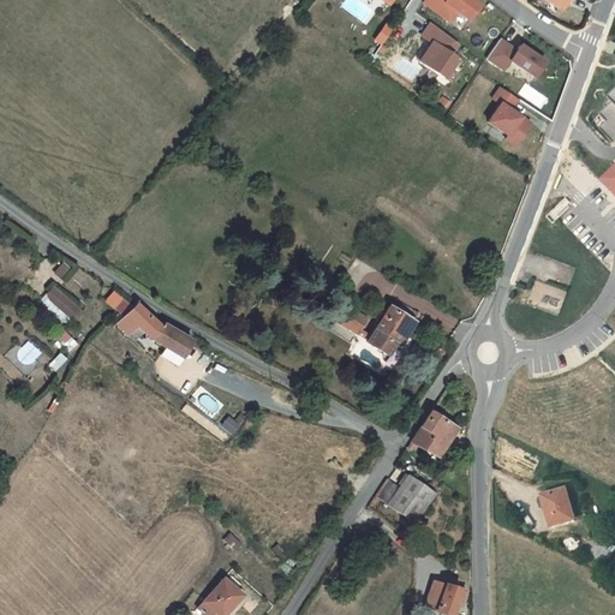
[(424,0),(422,4),(451,25),(460,12),(471,21),(484,4),(478,0),(424,0)]
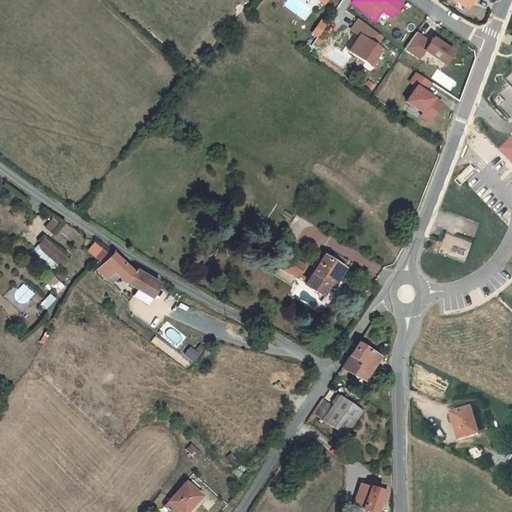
[(454,0),(457,2),(464,8),(466,9),(471,2),(472,0),(454,0)]
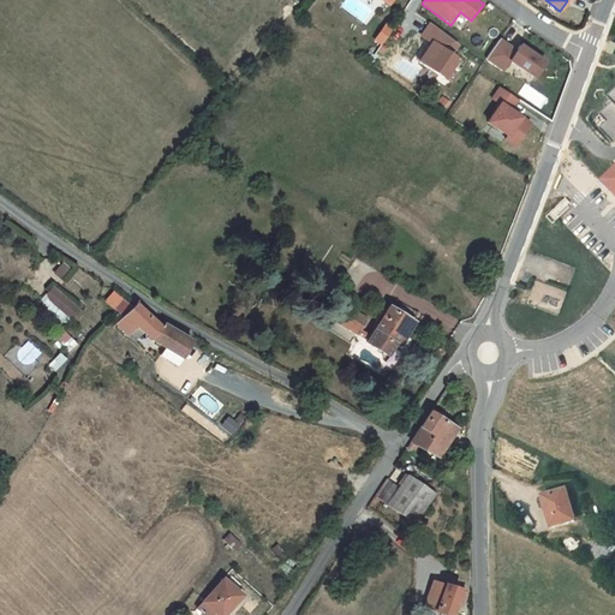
[(549,3),(547,7),(555,13),(557,10),(549,3)]
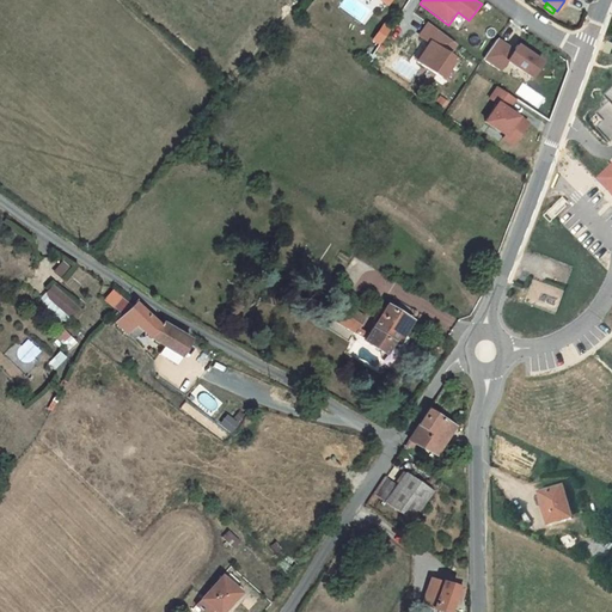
[(412,40),(407,36),(398,49),(403,53),(412,40)]
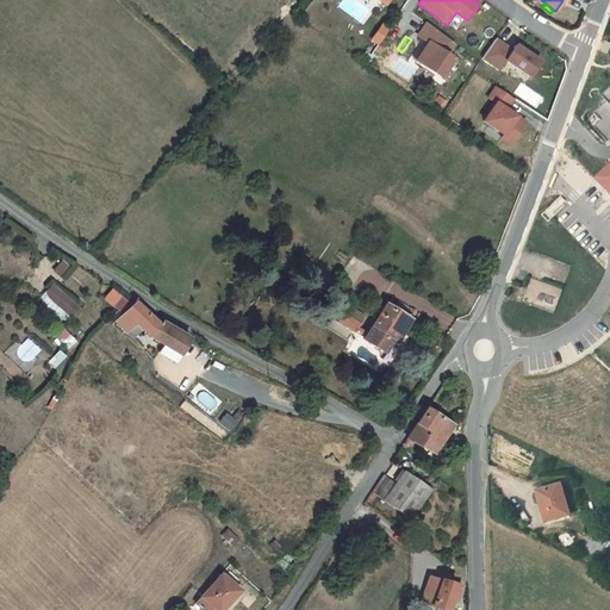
[(497,38),(483,58),(502,72),(510,60),(535,76),(546,61),(520,43),(515,50),(497,38)]
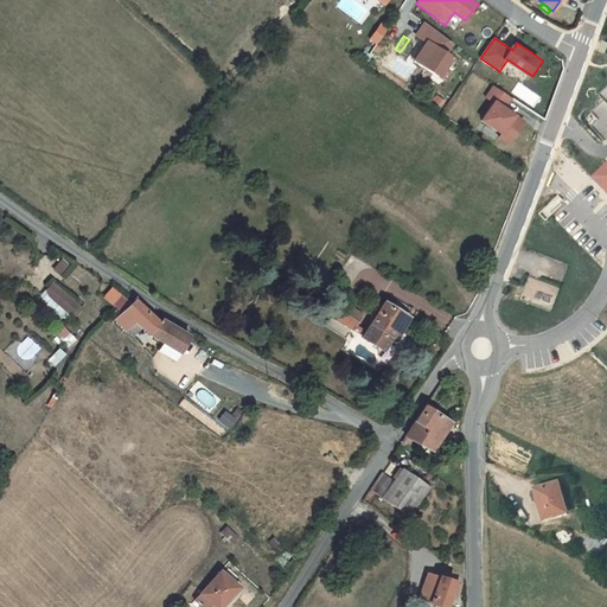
[(421,50),(413,62),(422,68),(422,66),(438,77),(445,66),(451,70),(457,62),(443,53),(448,48),(443,45),(439,51),(426,43),(421,50)]
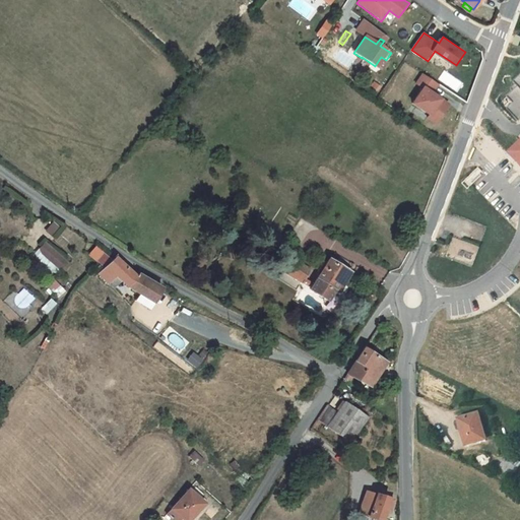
[(424,73),(417,82),(425,87),(413,104),(429,114),(426,118),(439,127),(454,106),(433,91),(439,83),(424,73)]
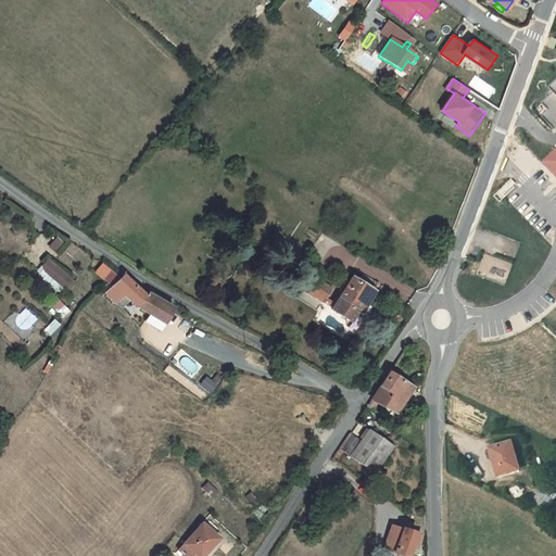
[(555,143),(539,161),(555,178),(555,143)]
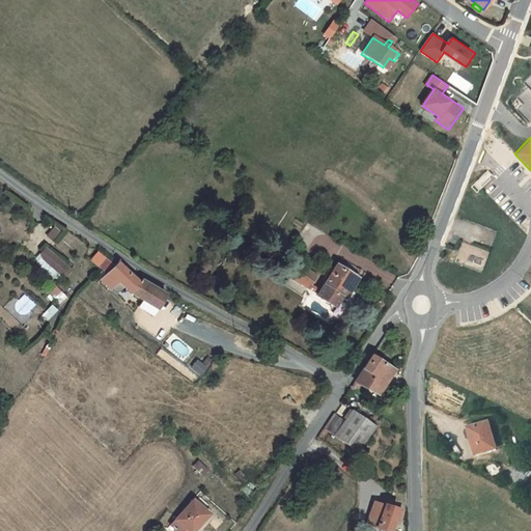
[(62,245),(67,227),(54,223),(49,240),(62,245)]
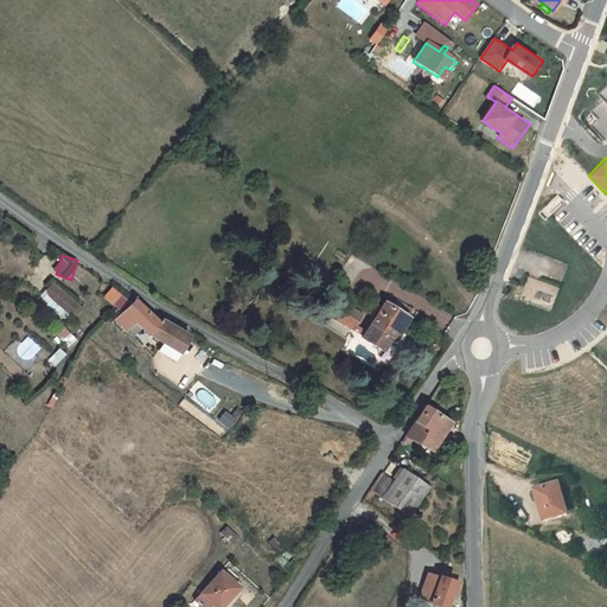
[(69,314),(76,306),(52,283),(46,291),(49,296),(69,314)]
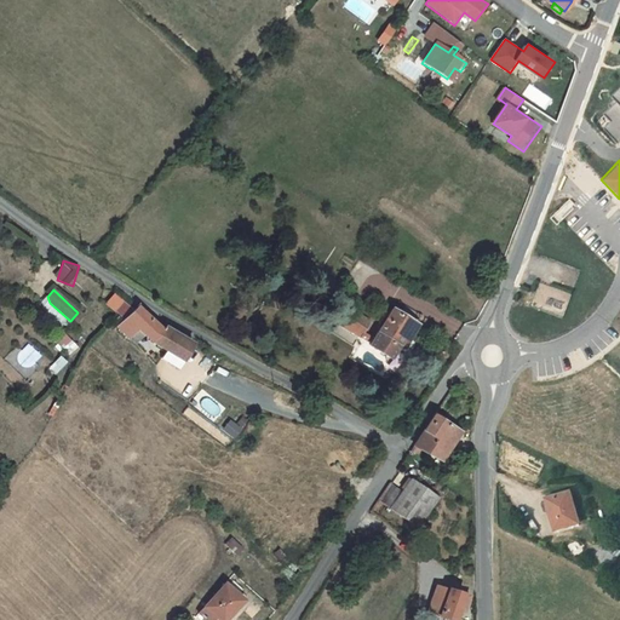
[(115,311),(120,315),(128,306),(124,303),(115,311)]
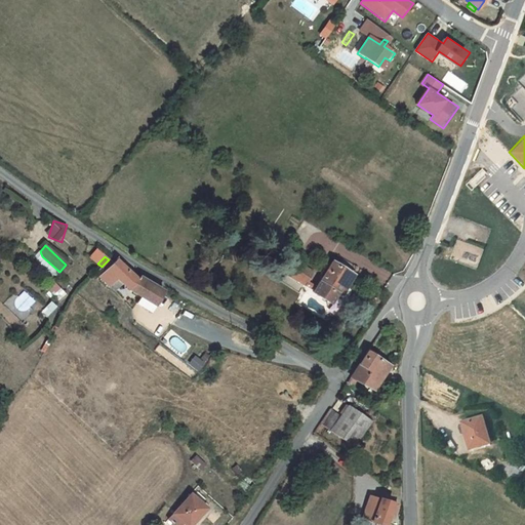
[(163,291),(138,277),(136,279),(116,259),(113,263),(109,259),(102,267),(105,270),(98,277),(108,286),(116,278),(128,289),(139,296),(155,306),(163,291)]
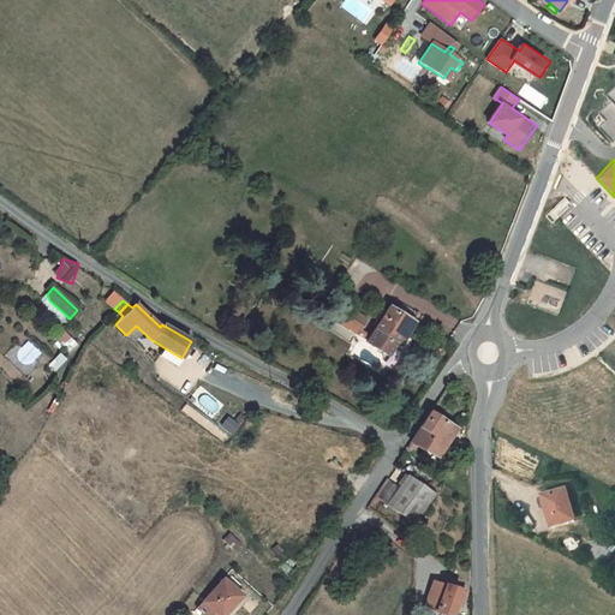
[(351,310),(345,306),(336,321),(342,324),(351,310)]
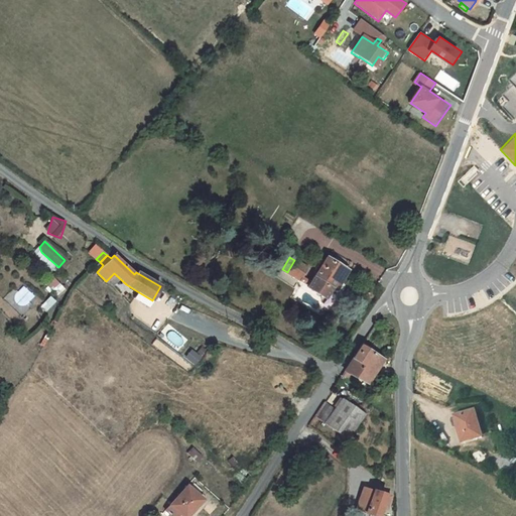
[(319,269),(308,287),(326,297),(332,288),(337,280),(340,282),(347,271),(327,258),(324,262),(321,260),(316,268),(319,269)]
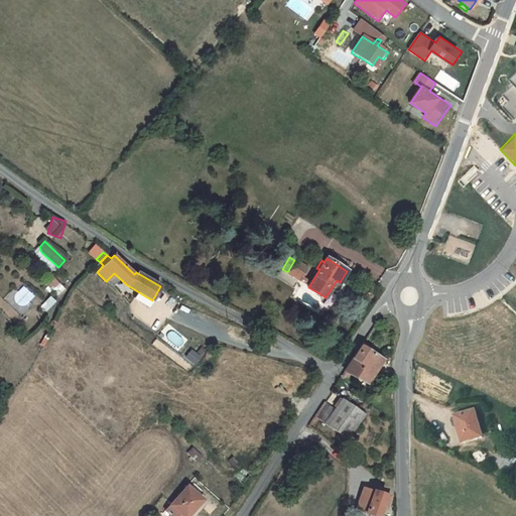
[(294,260),(287,272),(300,280),(308,268),(294,260)]
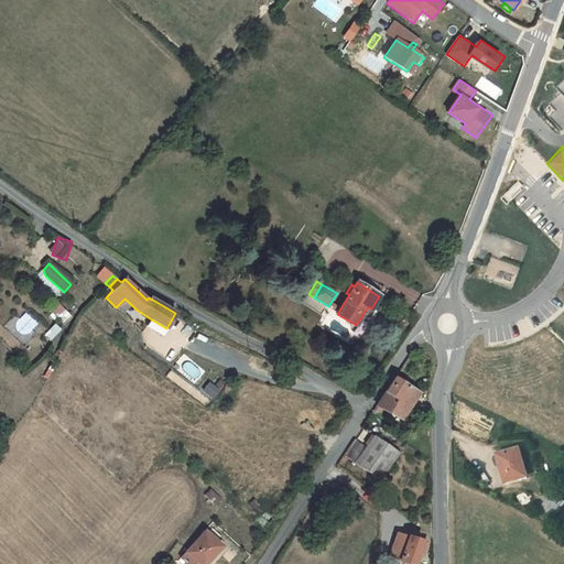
[(122,313),(130,304),(125,299),(116,307),(122,313)]
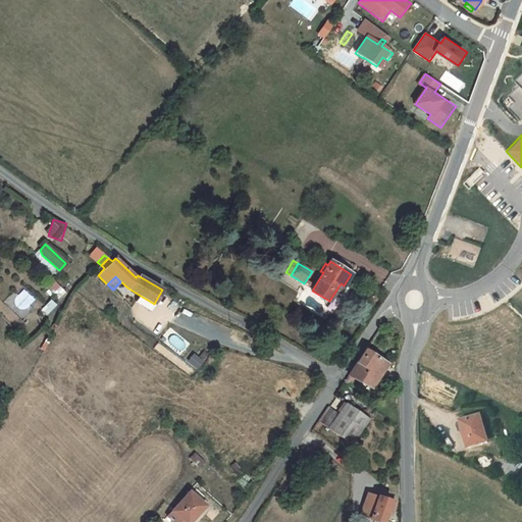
[(51,278),(45,284),(52,293),(59,286),(51,278)]
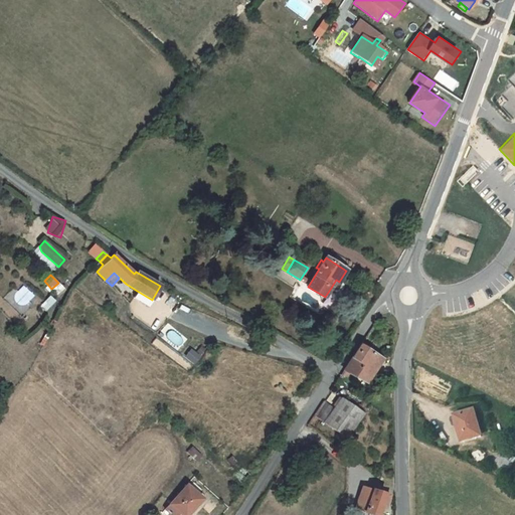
[(339,282),(336,280),(331,288),(335,290),(339,282)]
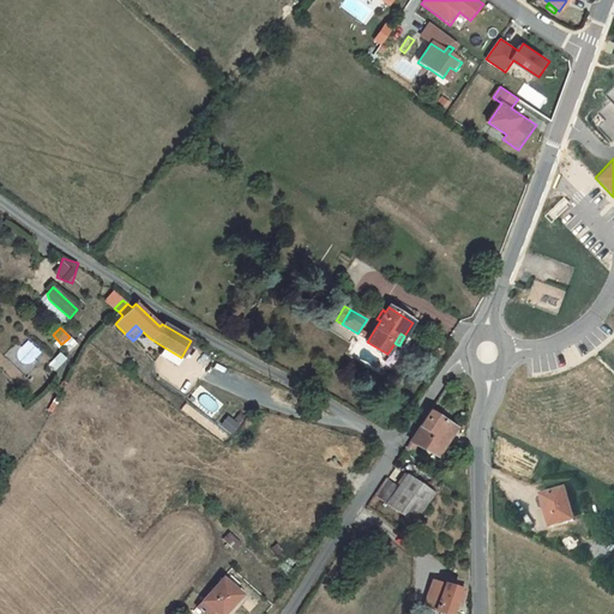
[(12,356),(29,371),(43,354),(28,339),(12,356)]
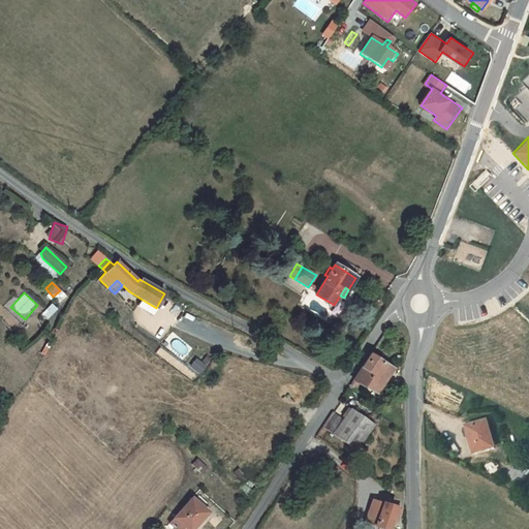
[(152,315),(156,308),(141,299),(136,306),(152,315)]
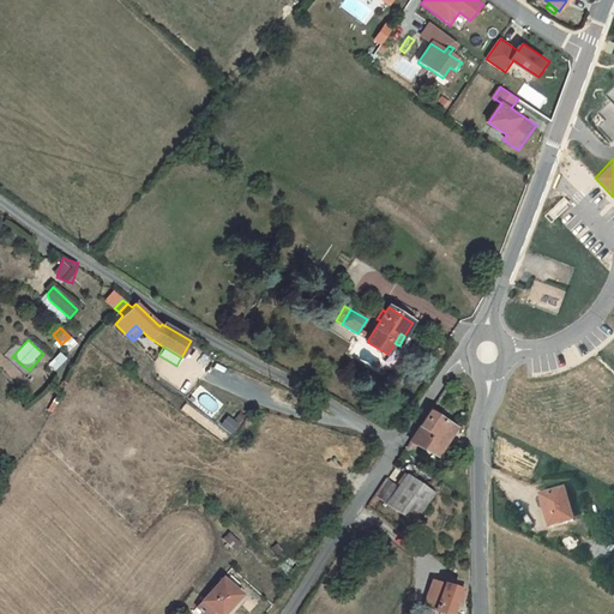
[(59,353),(49,365),(55,371),(66,360),(59,353)]
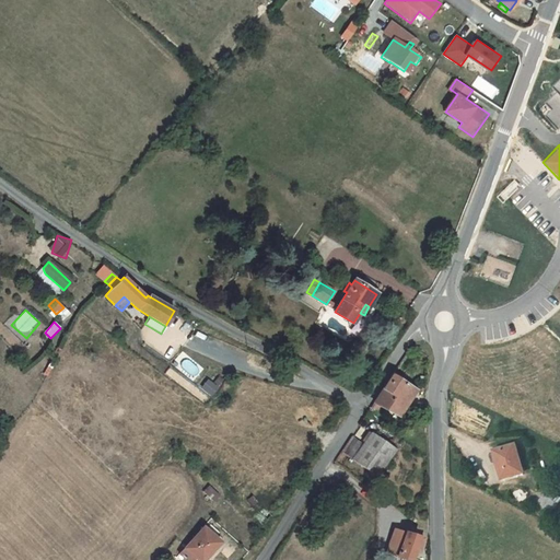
[(380,406),(398,416),(415,389),(392,375),(374,403),(372,405),(371,407),(377,410),(380,406)]
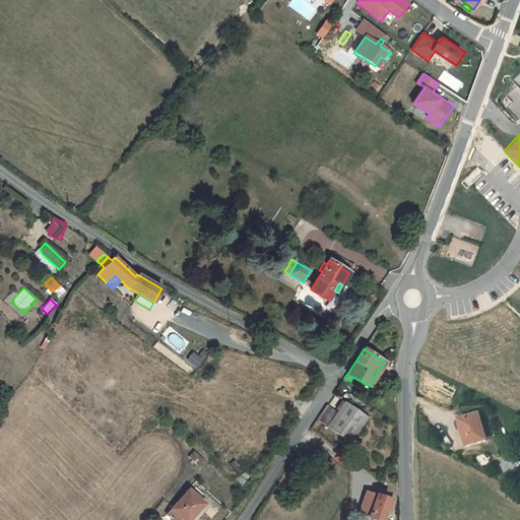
[(349,443),(368,417),(344,401),(337,412),(328,426),(327,427),(349,443)]
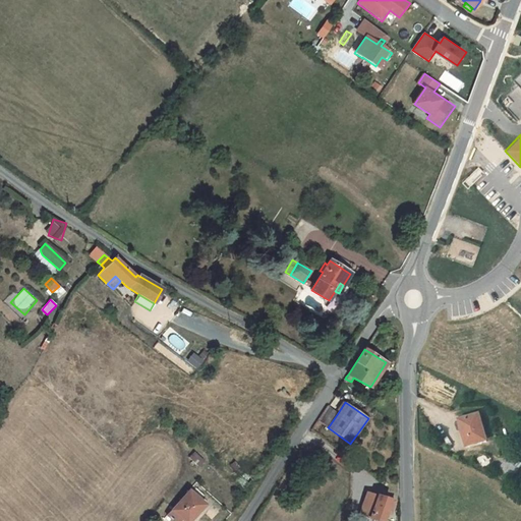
[(317,420),(329,426),(338,413),(327,406),(317,420)]
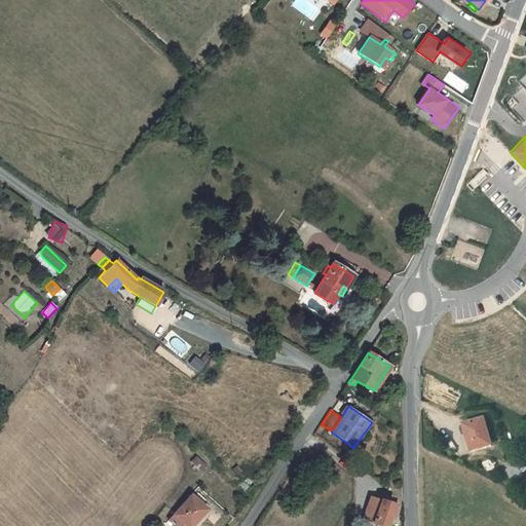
[(484,417),(463,423),(471,450),(491,444),(488,433),(484,417)]
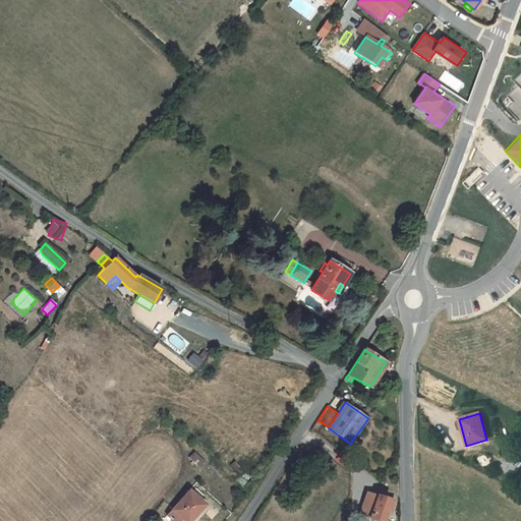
[(204,462),(194,452),(188,457),(198,467),(204,462)]
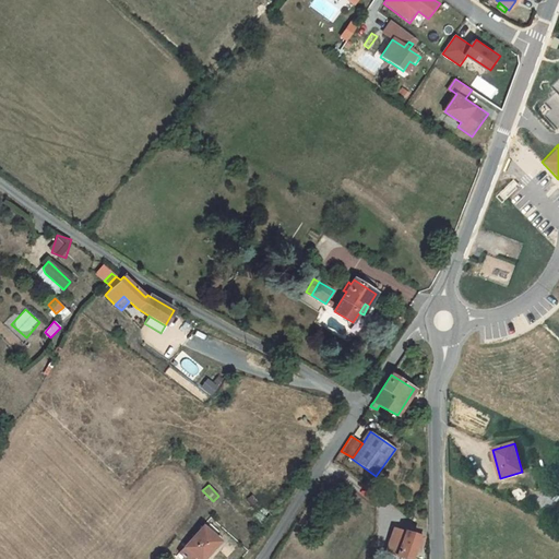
[(538,503),(548,512),(558,501),(558,496),(549,488),(536,501),(538,503)]
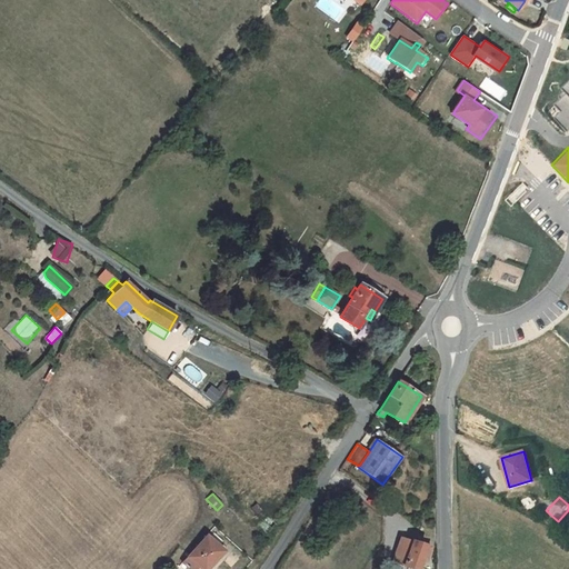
[(223,550),(207,536),(182,563),(188,568),(195,568),(198,566),(200,568),(205,568),(210,563),(211,565),(223,550)]
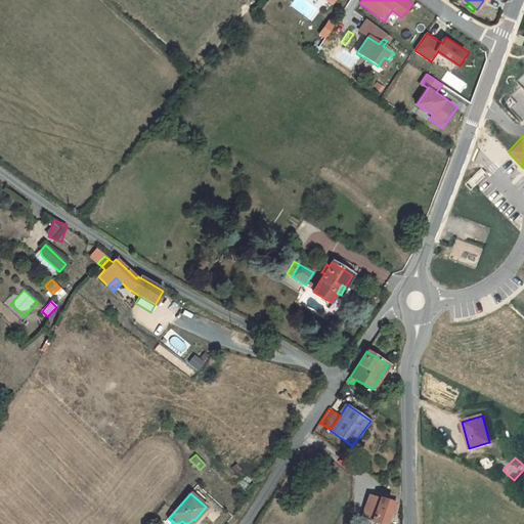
[(378,497),(376,505),(370,503),(365,519),(379,523),(384,523),(387,516),(392,518),(396,504),(378,497)]
